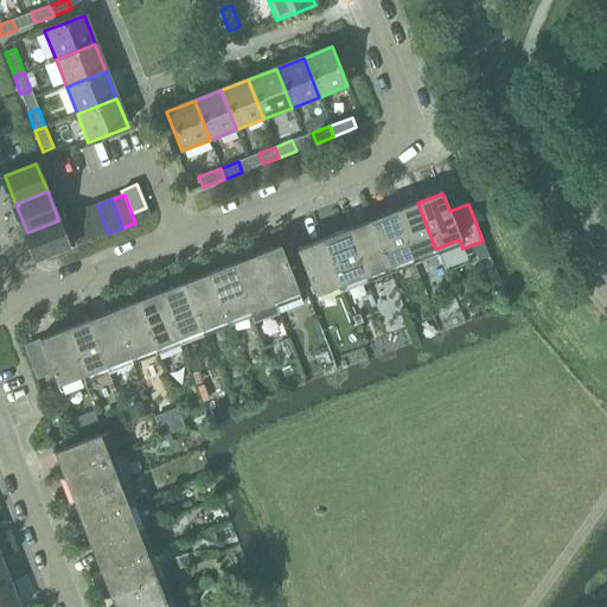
[(417,203),(394,212),(411,259),(414,264),(438,255),(435,249),(417,203)]
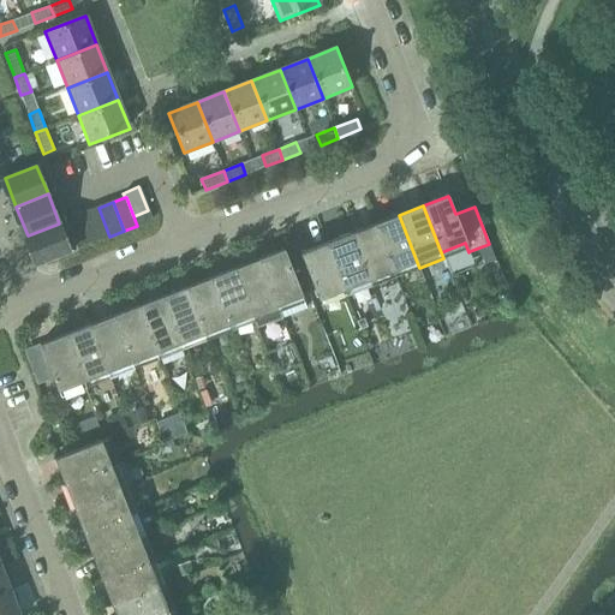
[(85,213),(96,242),(109,237),(99,208),(85,213)]
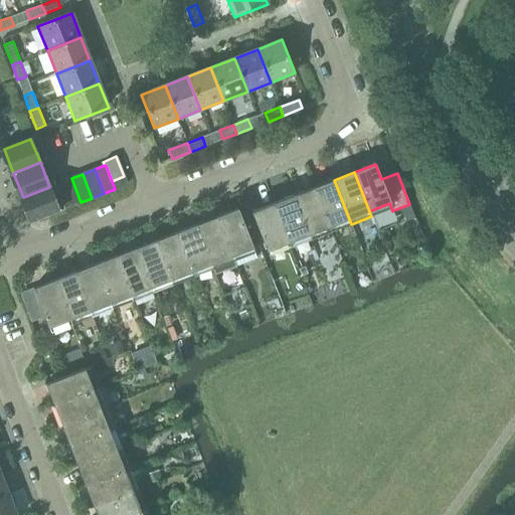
[(112,181),(115,189),(127,184),(124,176),(112,181)]
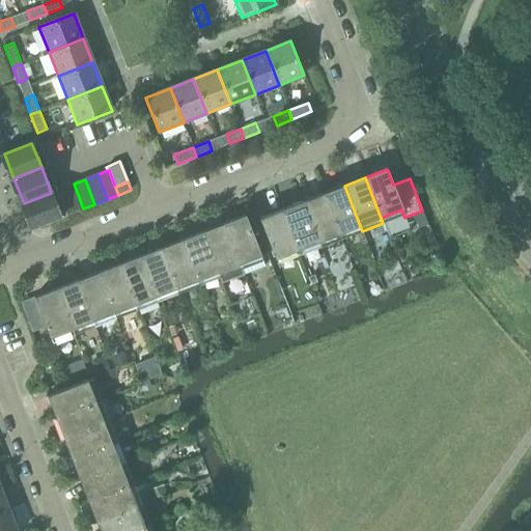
[(62,189),(72,214),(83,208),(74,184),(62,189)]
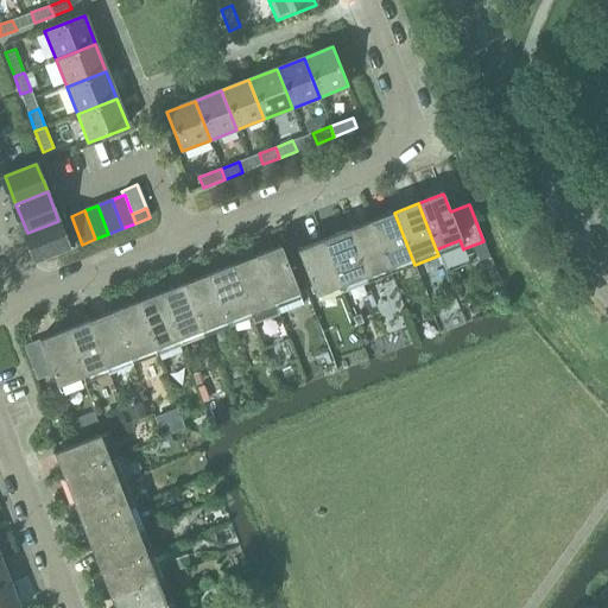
[(394,213),(369,222),(387,268),(412,259),(394,213)]
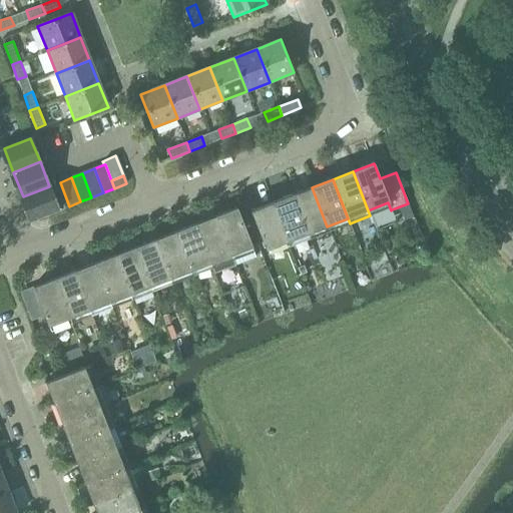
[(58,210),(69,206),(60,182),(49,186),(58,210)]
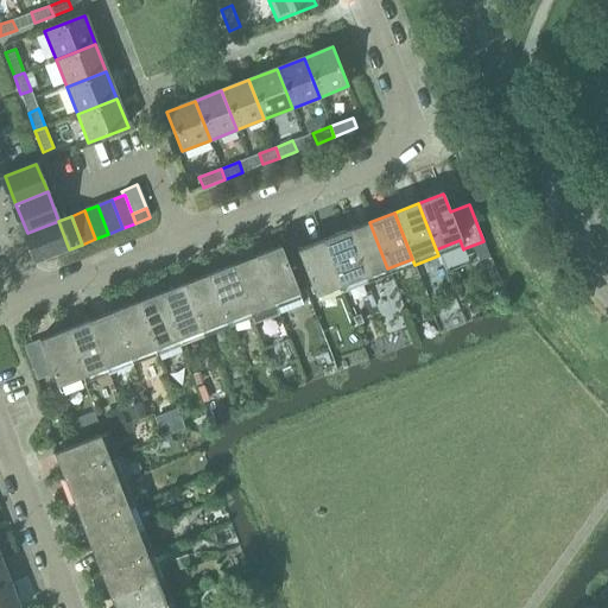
[(38,261),(69,249),(58,221),(27,233),(38,261)]
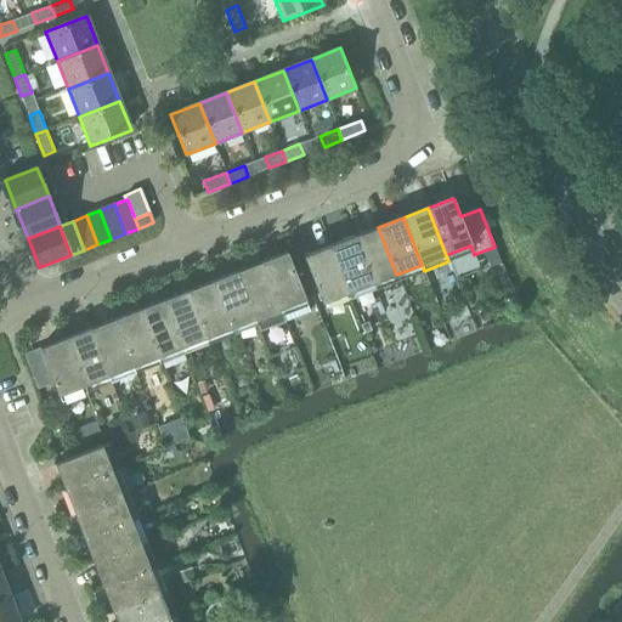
[(378,227),(355,237),(373,284),(396,275),(378,227)]
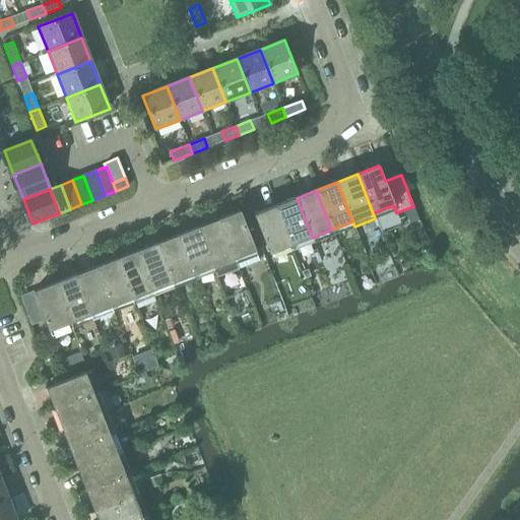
[(297,198),(275,206),(290,246),(312,238),(297,198)]
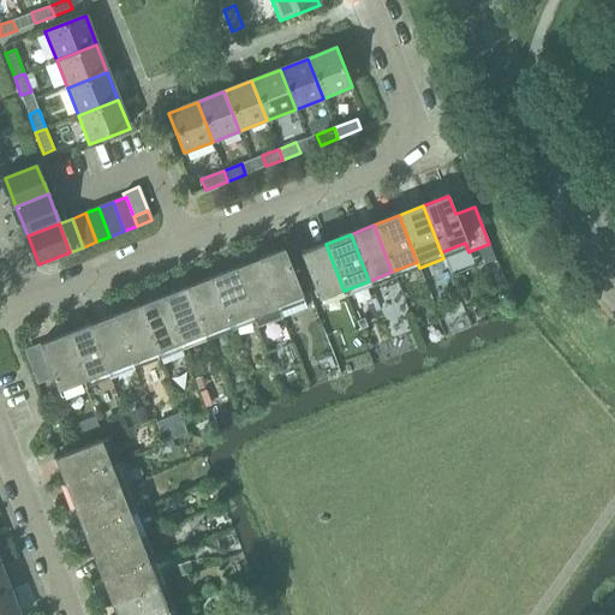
[(326,244),(302,254),(304,261),(320,300),(344,291),(326,244)]
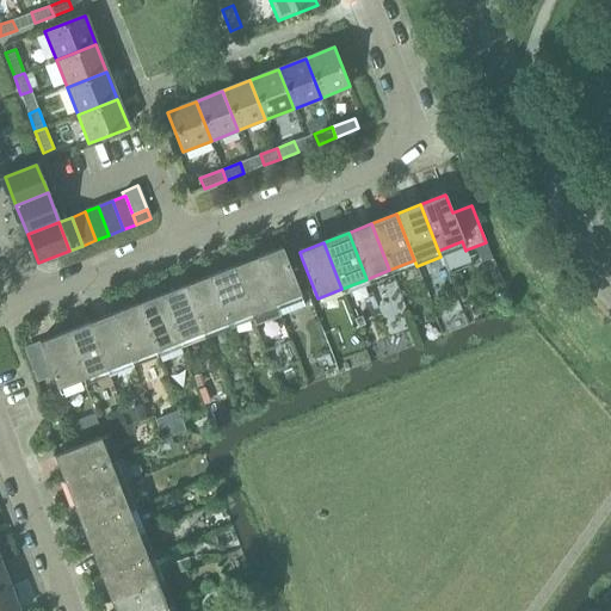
[(283,248),(258,258),(276,304),(281,316),(306,306),(301,295),(283,248)]
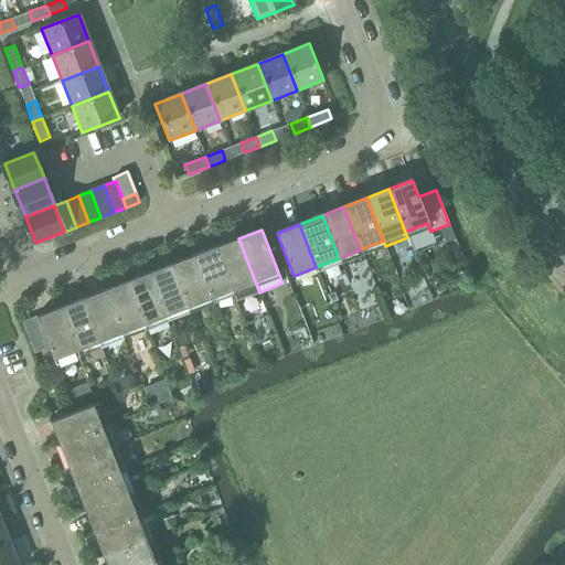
[(238,238),(215,247),(233,290),(236,301),(259,292),(255,281),(238,238)]
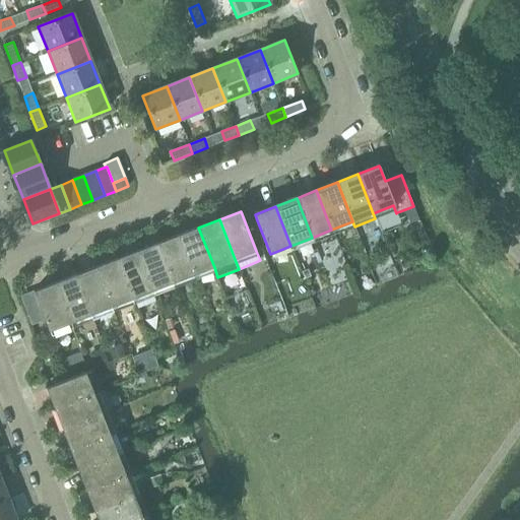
[(198,228),(178,236),(194,275),(214,267),(198,228)]
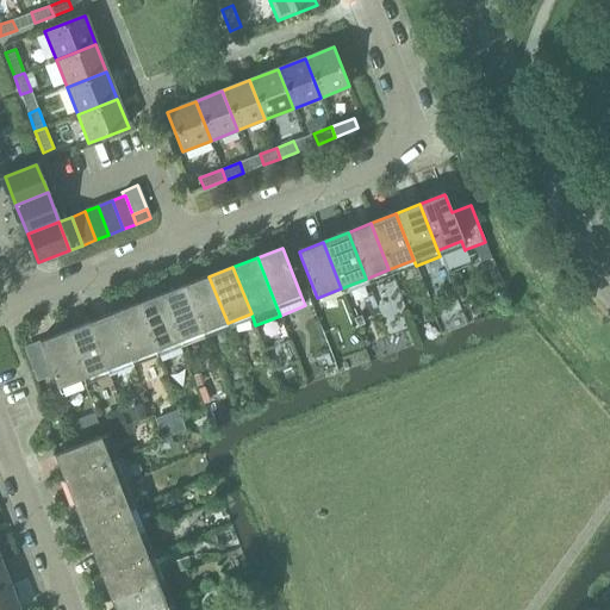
[(209,277),(185,286),(203,332),(228,323),(209,277)]
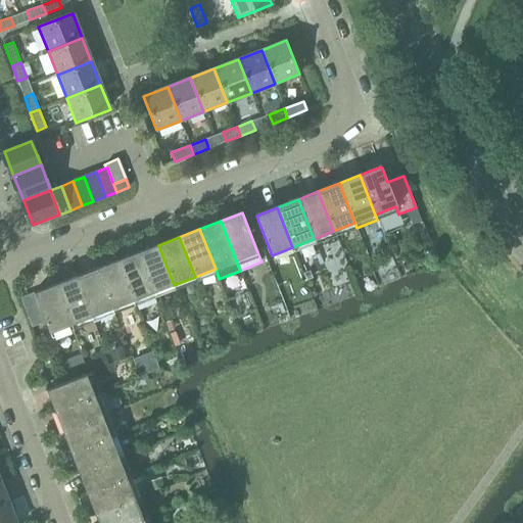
[(158,245),(138,253),(153,293),(174,285),(158,245)]
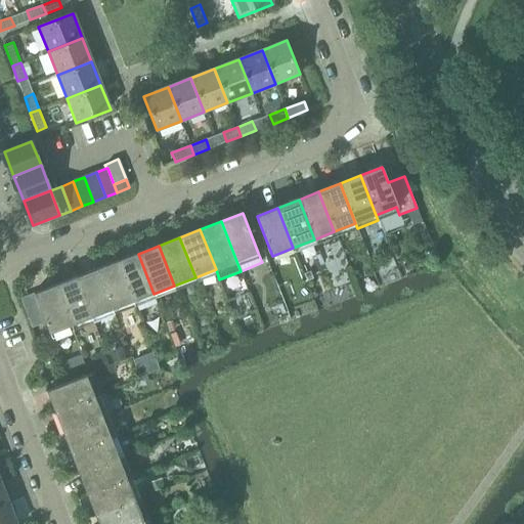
[(138,254),(118,262),(133,301),(137,311),(158,303),(154,294),(138,254)]
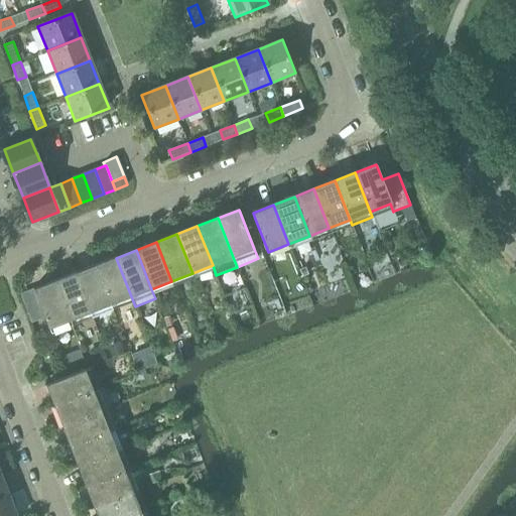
[(116,258),(95,266),(111,304),(131,296),(116,258)]
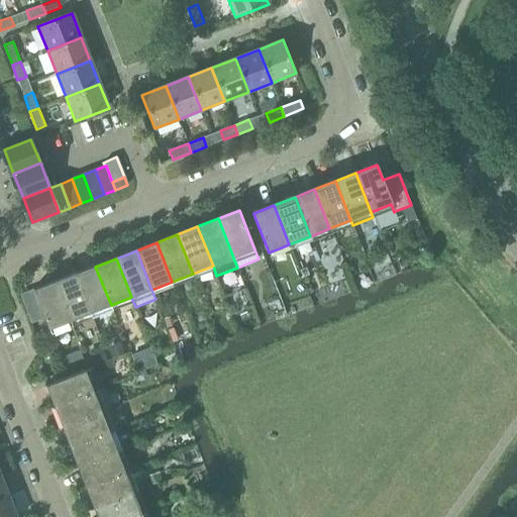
[(95,267),(75,275),(90,313),(111,305),(95,267)]
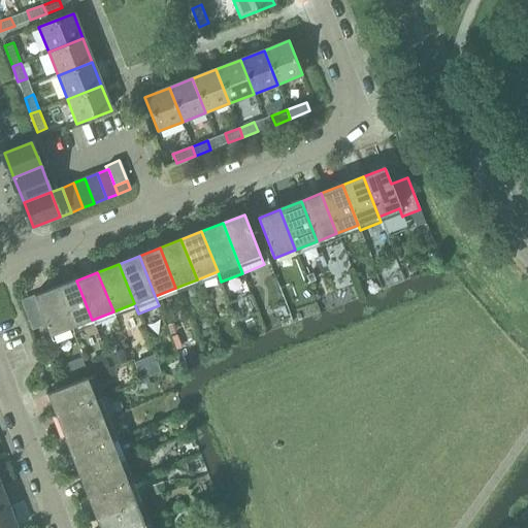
[(76,281),(56,288),(71,328),(92,320),(76,281)]
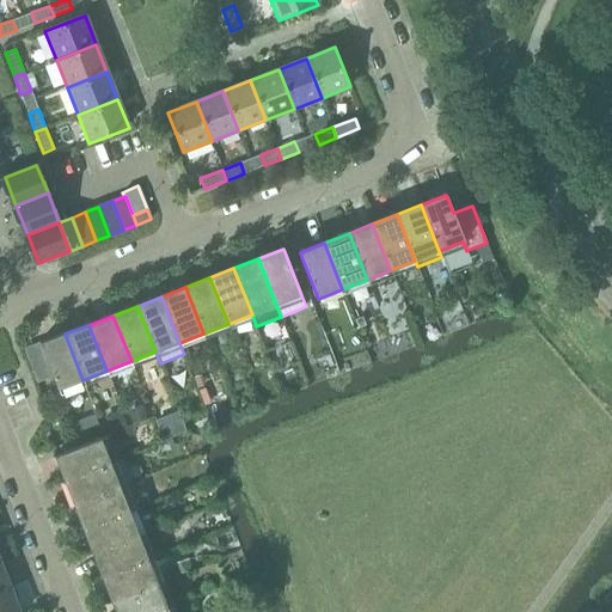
[(65,334),(40,344),(57,390),(83,380),(65,334)]
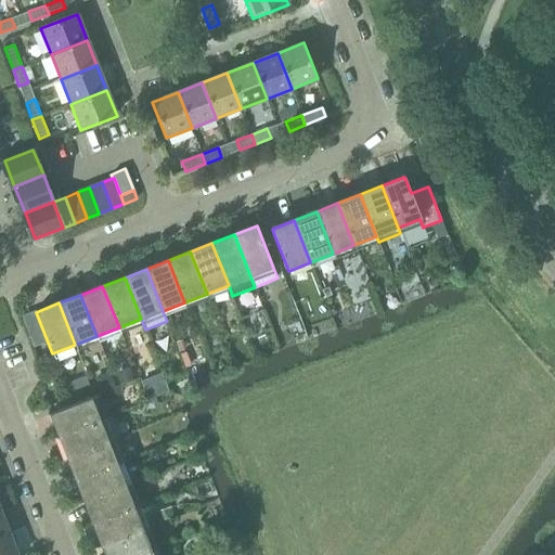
[(134,379),(130,366),(117,372),(121,384),(134,379)]
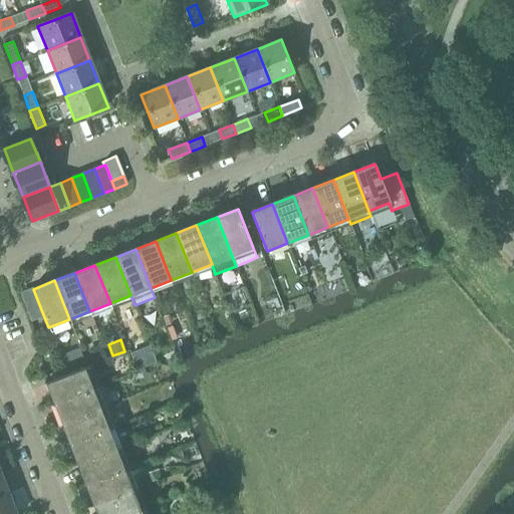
[(84,368),(46,383),(54,405),(93,390),(84,368)]
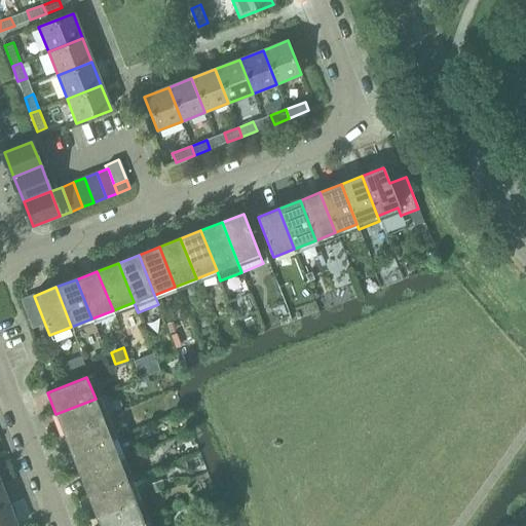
[(96,399),(55,414),(64,435),(104,419),(113,416),(105,395),(96,399)]
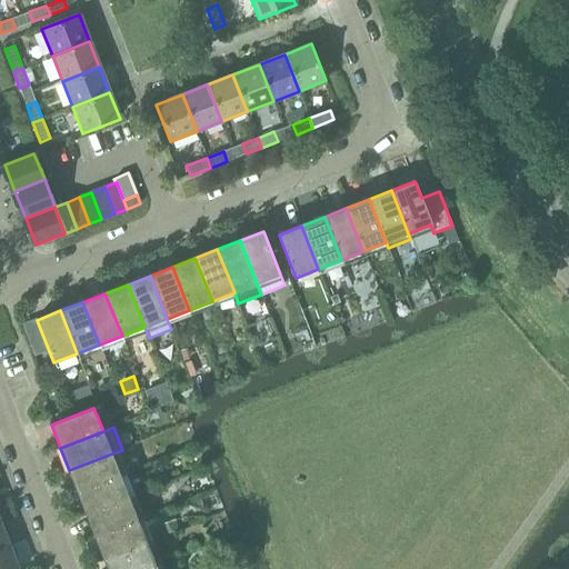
[(112,453),(69,470),(78,492),(120,476),(112,453)]
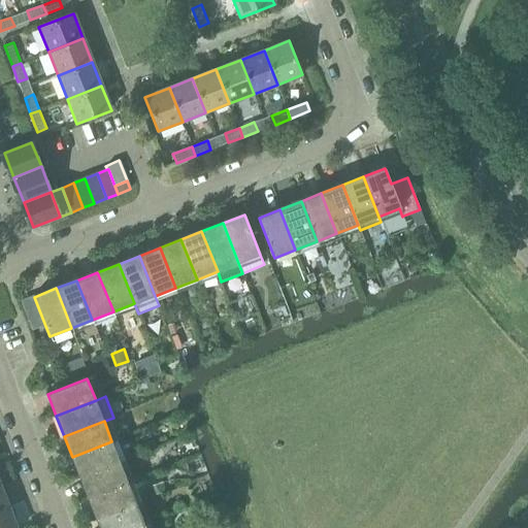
[(111,441),(72,457),(80,479),(120,463),(111,441)]
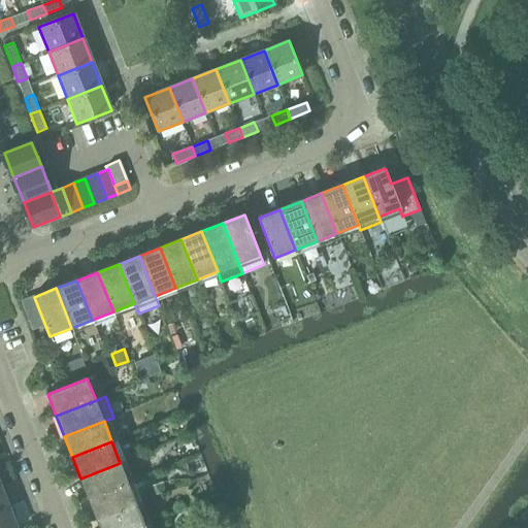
[(120,463),(80,479),(89,499),(128,484),(120,463)]
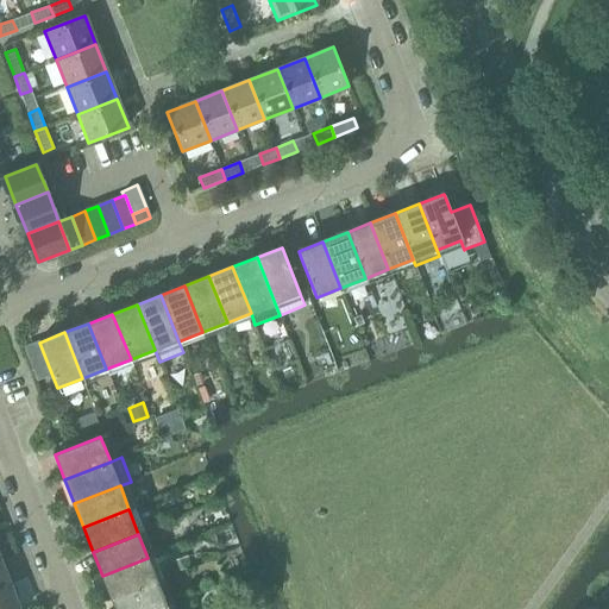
[(0,588),(11,584),(0,557),(0,588)]
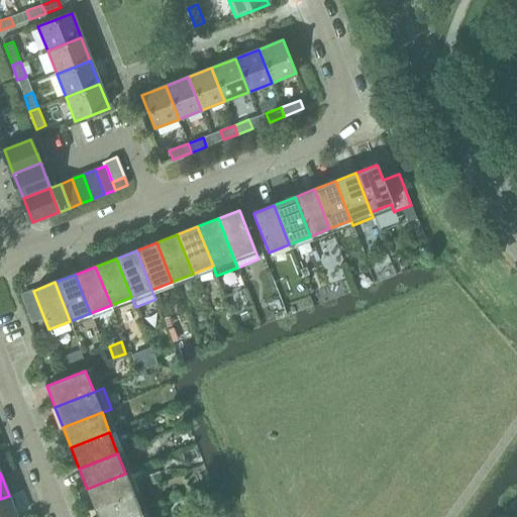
[(125,474),(87,489),(95,509),(133,494),(125,474)]
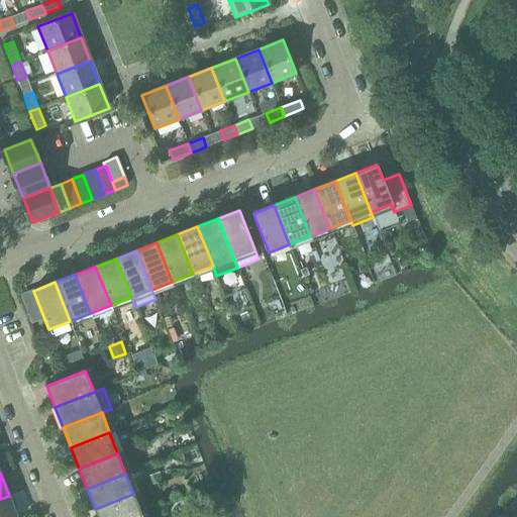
[(133,494),(95,509),(97,516),(133,516),(141,514),(133,494)]
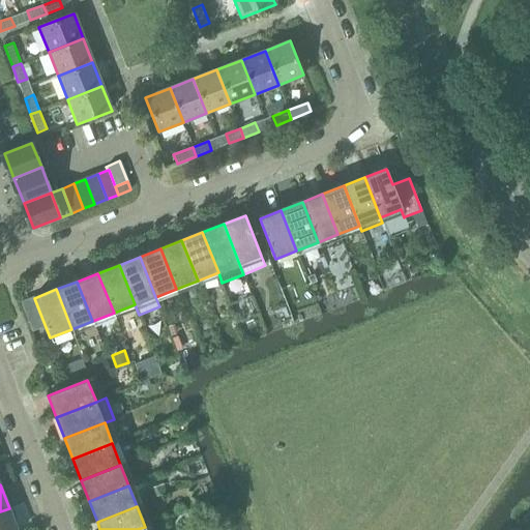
[(18,529),(9,508),(0,511),(0,529),(18,529)]
